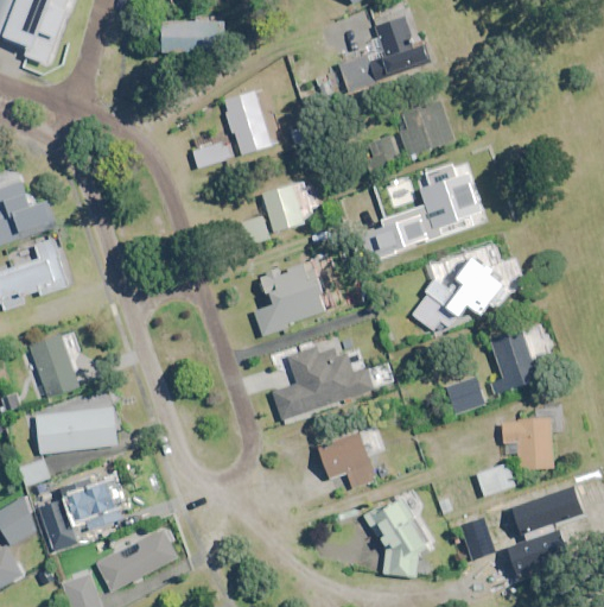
[(27,0),(7,46),(21,52),(20,57),(46,69),(76,0),(27,0)]
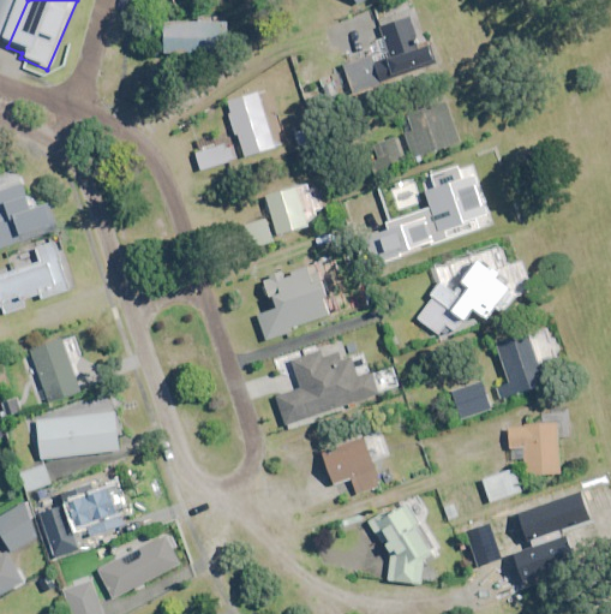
[(372,57),(343,65),(352,91),(396,77),(395,73),(435,60),(429,41),(417,45),(408,17),(379,27),(390,58),(373,63),(372,57)]
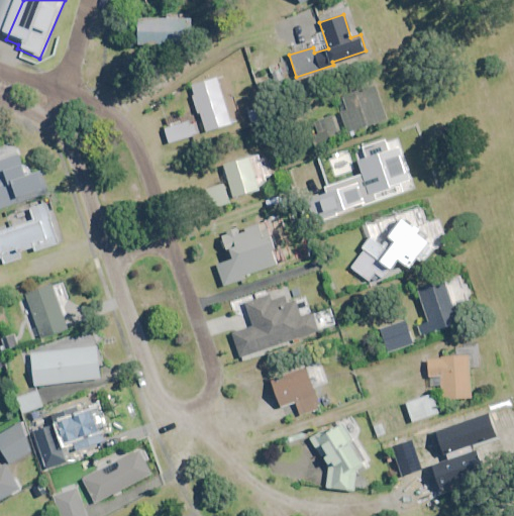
[(189,17),(137,17),(137,43),(189,44),(189,17)]
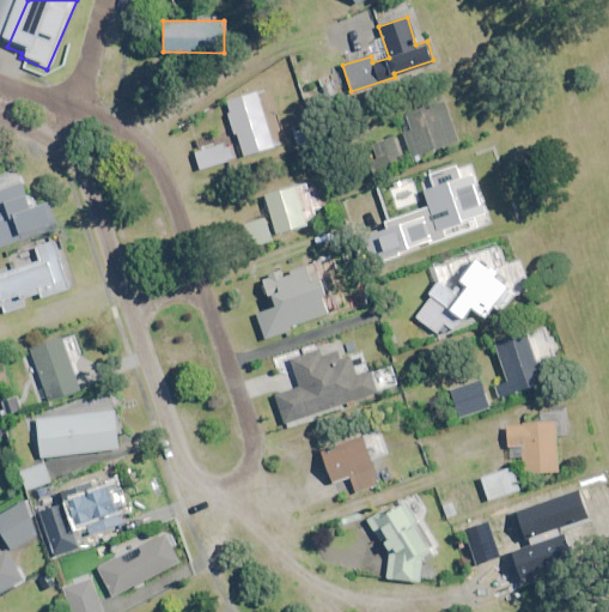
[(274,146),(256,91),(226,101),(243,156),(274,146)]
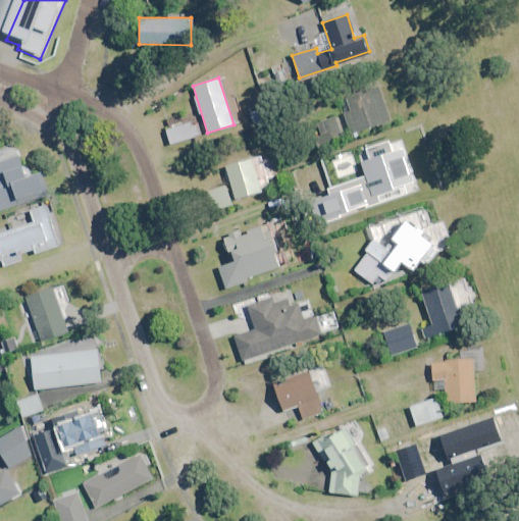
[(390,119),(379,89),(341,103),(352,134),(390,119)]
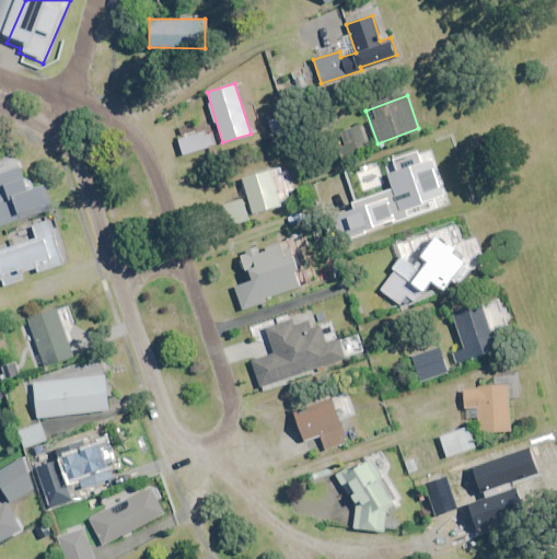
[(332,134),(344,170),(370,160),(358,125),(332,134)]
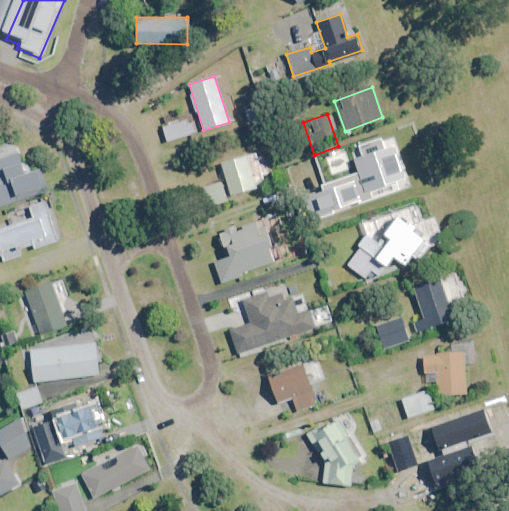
[(196,132),(191,118),(162,128),(167,142),(196,132)]
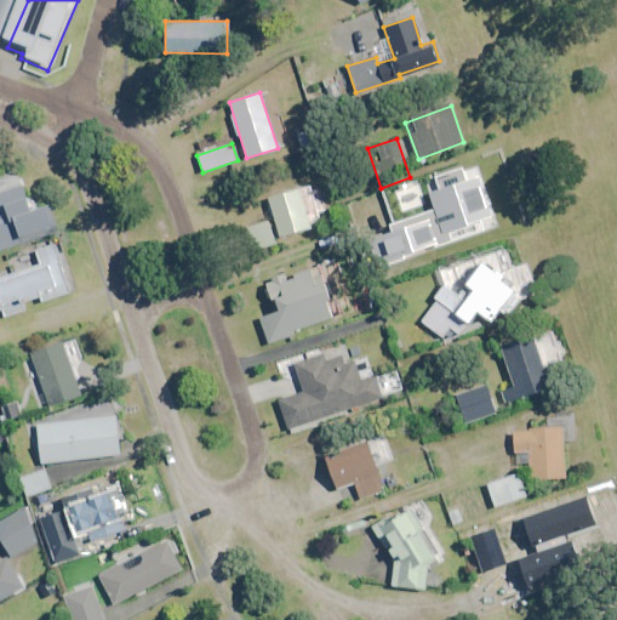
[(30,214),(23,187),(0,192),(0,248),(24,243),(22,238),(50,229),(45,209),(30,214)]
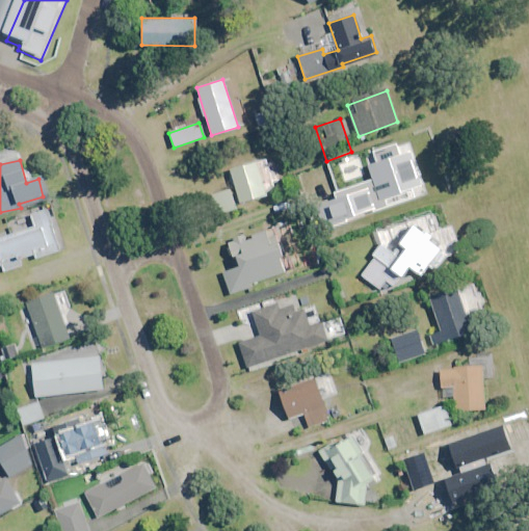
[(266,194),(256,161),(229,168),(240,203),(266,194)]
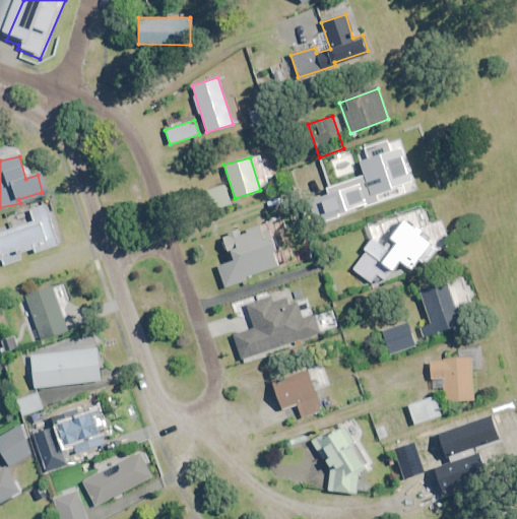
[(58,246),(45,203),(29,208),(34,221),(0,232),(0,259),(1,259),(3,265),(20,260),(18,253),(38,247),(39,251),(58,246)]
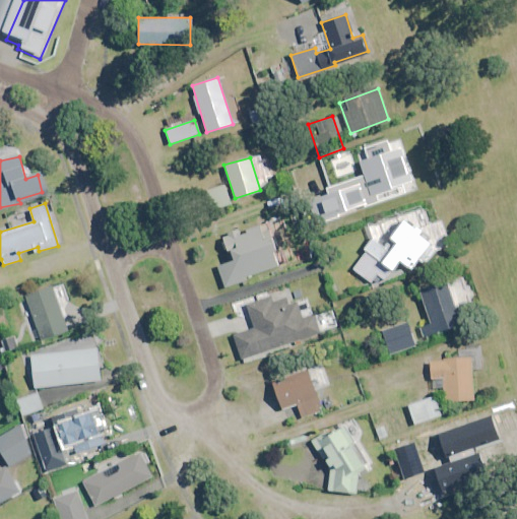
[(432,243),(404,220),(393,235),(378,222),(364,228),(375,237),(364,250),(367,252),(352,269),(369,282),(376,274),(384,280),(399,261),(410,269),(432,243)]
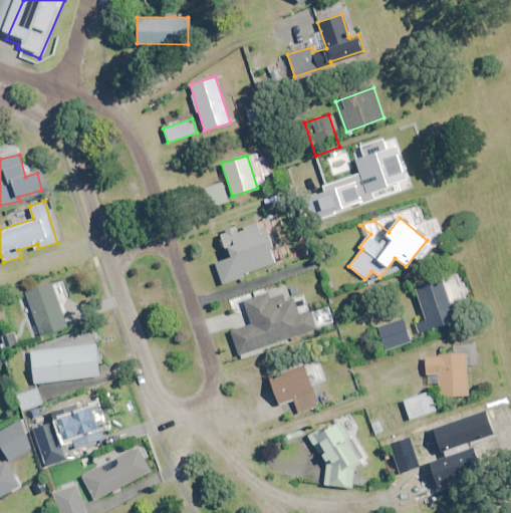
[(271,247),(264,224),(220,238),(227,259),(215,263),(222,283),(241,277),(240,274),(273,263),(269,248),(271,247)]
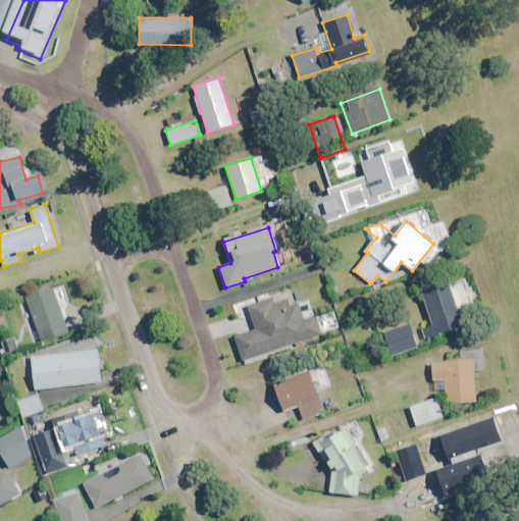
[(463,325),(449,282),(420,292),(429,319),(420,321),(425,337),(463,325)]
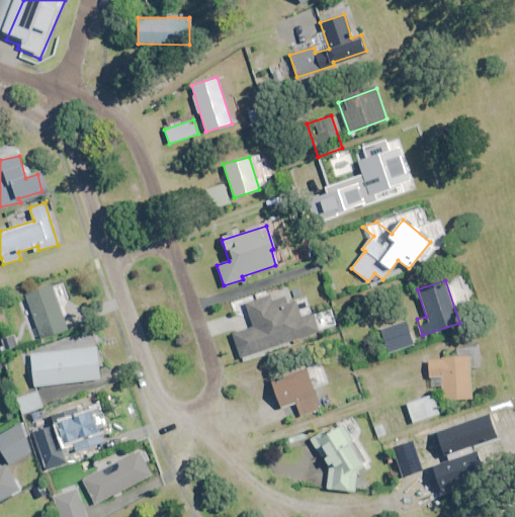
[(68,328),(50,284),(23,295),(43,339),(68,328)]
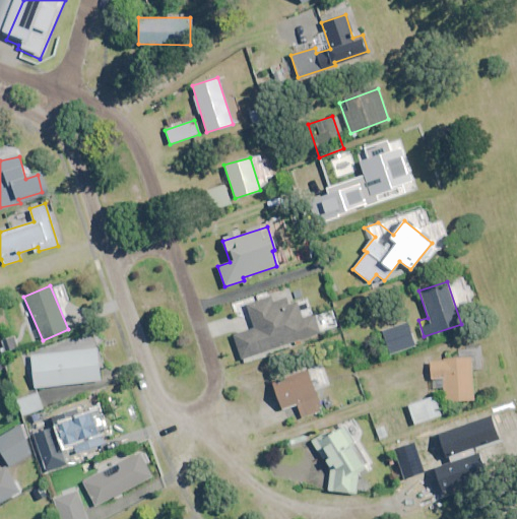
[(271,303),(269,297),(246,305),(254,328),(232,335),(240,360),(319,333),(313,315),(302,318),(297,303),(287,306),(285,298),(271,303)]
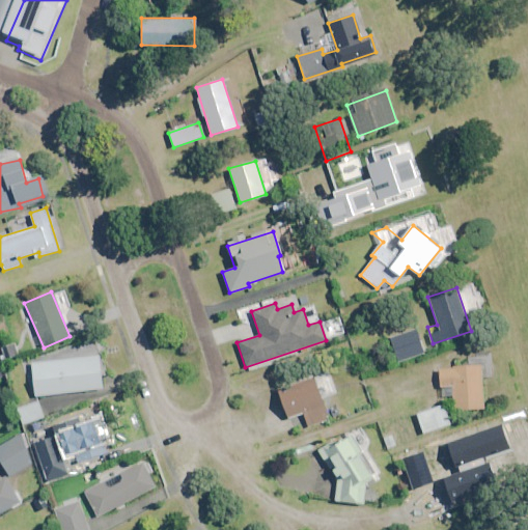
[(423,354),(416,330),(389,338),(396,362),(423,354)]
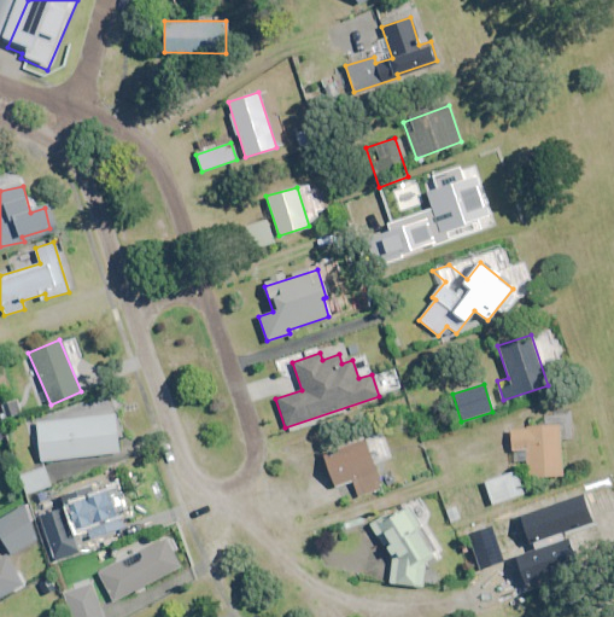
[(120,450),(113,413),(35,424),(41,463),(120,450)]
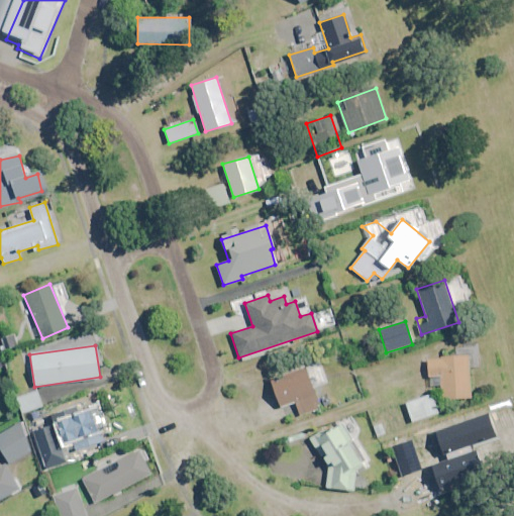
[(471,397),(467,355),(427,359),(428,377),(441,376),(443,399),(471,397)]
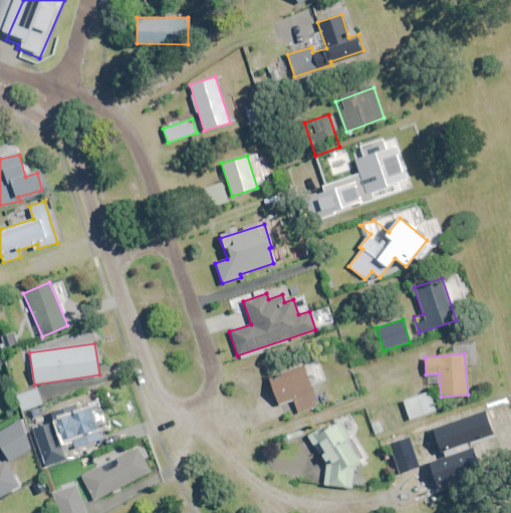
[(317,407),(304,367),(266,380),(274,405),(293,399),(298,413),(317,407)]
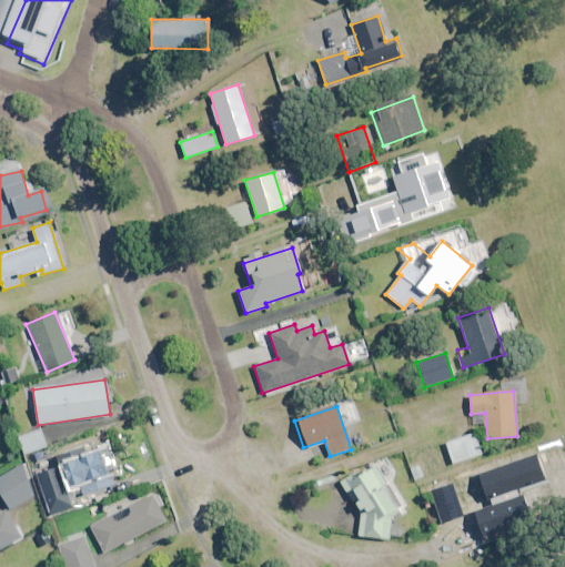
[(46,447),(40,429),(19,436),(26,454),(46,447)]
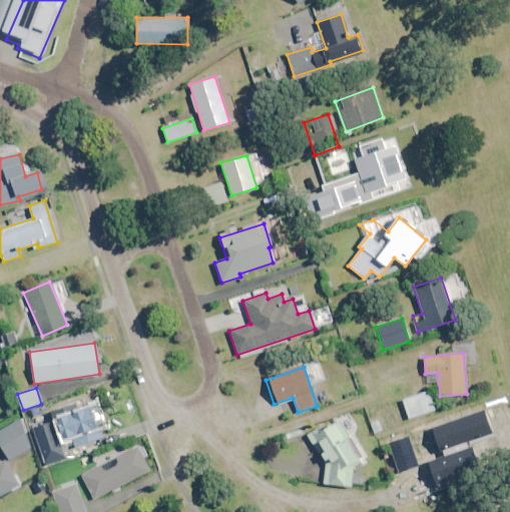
[(434,410),(427,391),(402,400),(409,419),(434,410)]
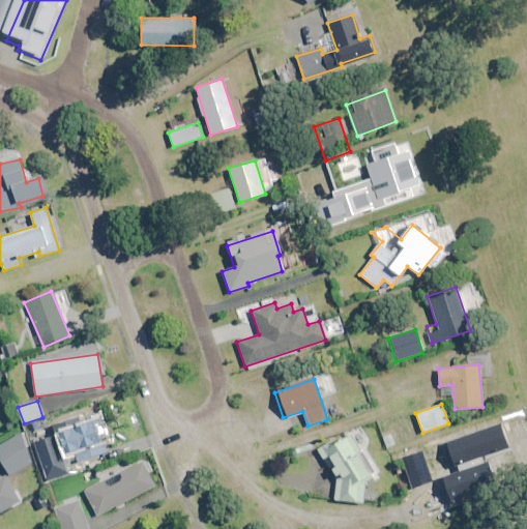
[(106,452),(91,417),(76,423),(72,417),(56,424),(67,453),(80,449),(84,461),(106,452)]
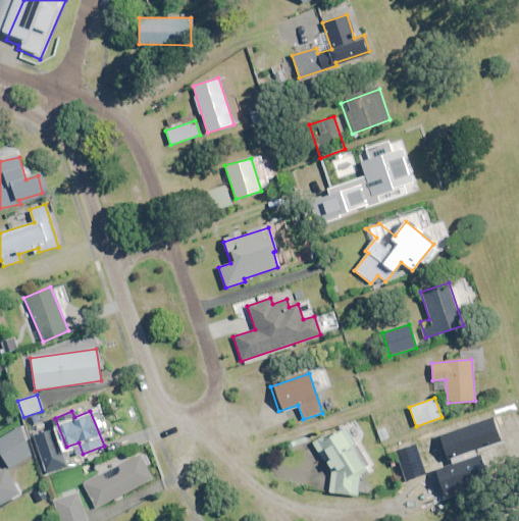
[(368,464),(345,424),(311,444),(330,479),(327,492),(358,495),(359,469),(368,464)]
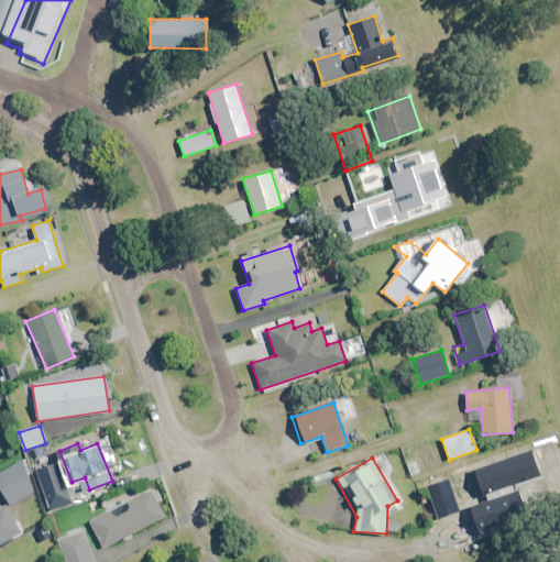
[(413,458),(404,462),(410,477),(419,474),(413,458)]
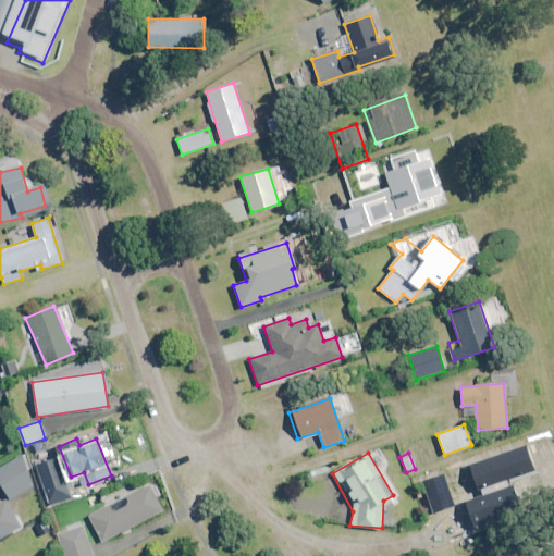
[(34,485),(20,454),(0,462),(0,474),(9,496),(34,485)]
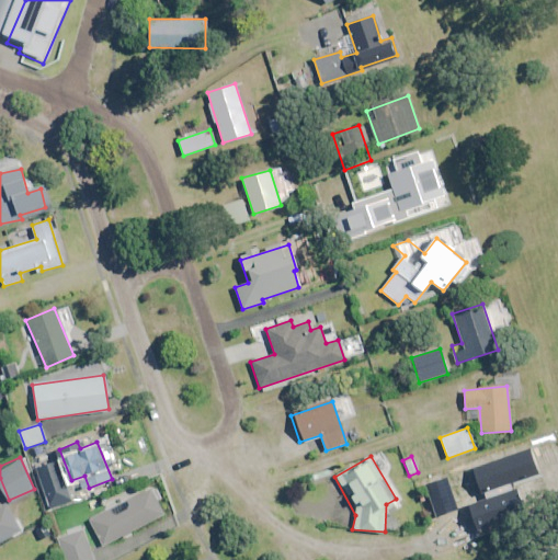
[(544,487),(537,460),(512,468),(511,465),(491,470),(493,476),(471,482),(478,502),(496,496),(497,500),(544,487)]
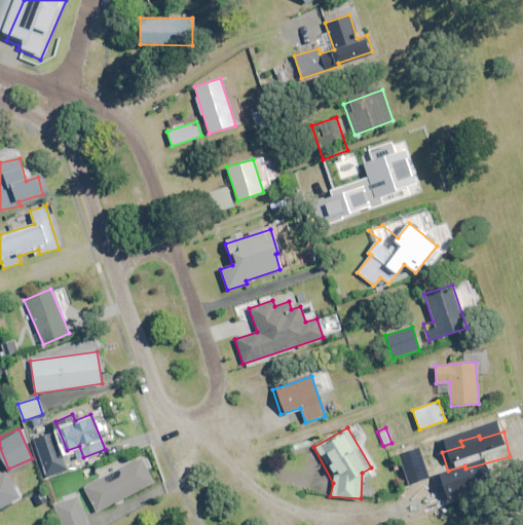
[(64,470),(58,450),(37,456),(44,477),(64,470)]
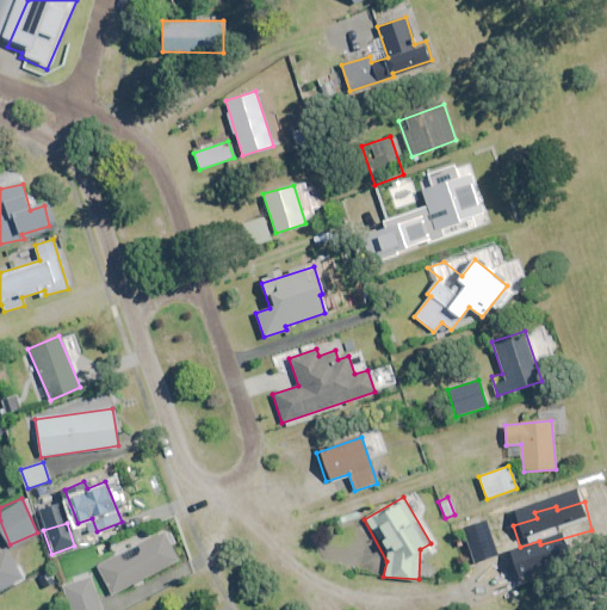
[(178,561),(165,533),(142,543),(140,540),(123,547),(125,553),(97,566),(110,593),(178,561)]
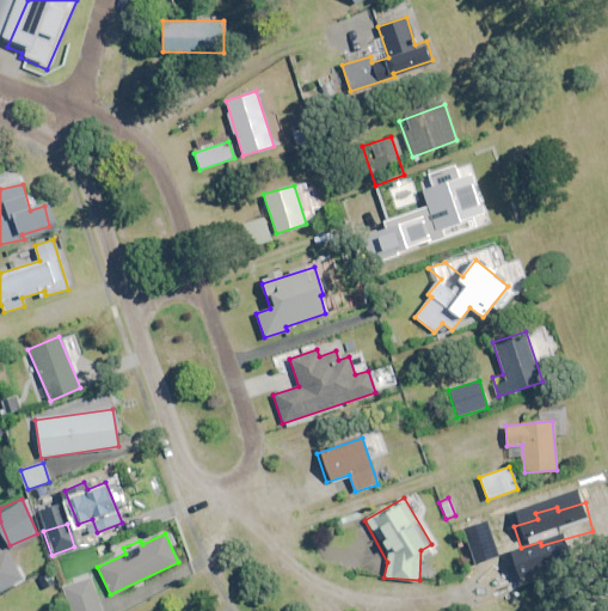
[(0,591),(22,580),(7,551),(0,555),(0,591)]
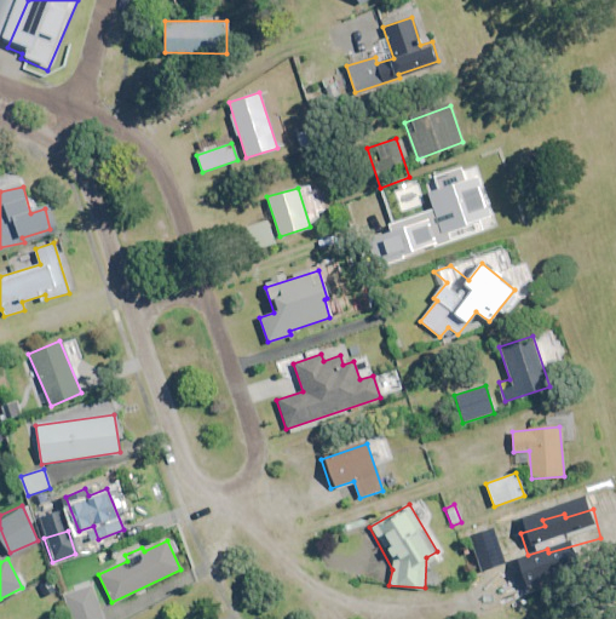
[(103,618),(93,585),(63,595),(70,618),(103,618)]
